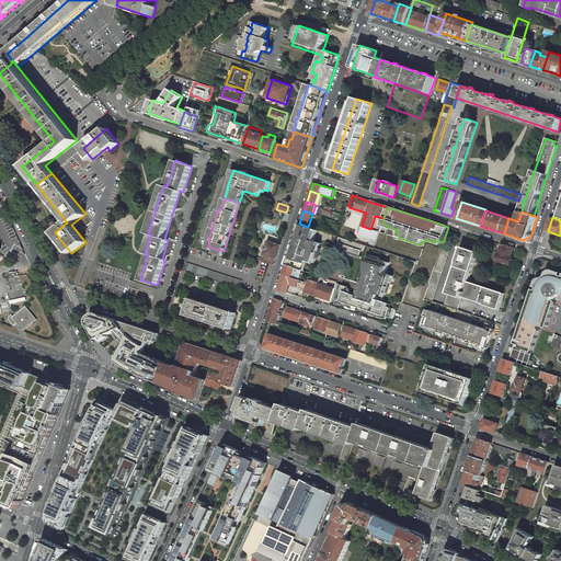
[(308,227),(299,224),(296,235),(295,238),(288,256),(292,256),(297,259),(297,261),(307,264),(308,261),(316,263),(322,243),(315,241),(318,230),(308,227)]
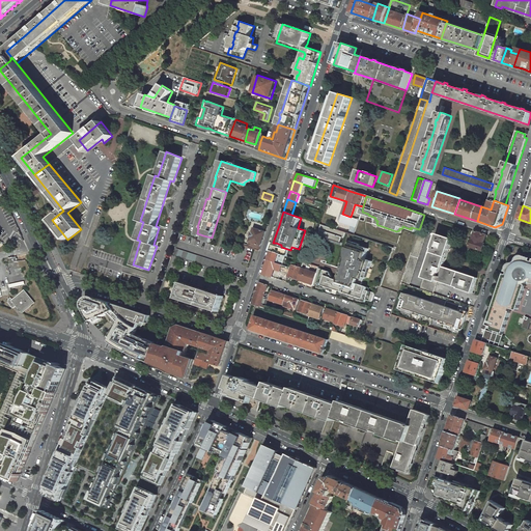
[(339,222),(356,227),(358,222),(359,219),(351,217),(342,214),(341,217),(339,222)]
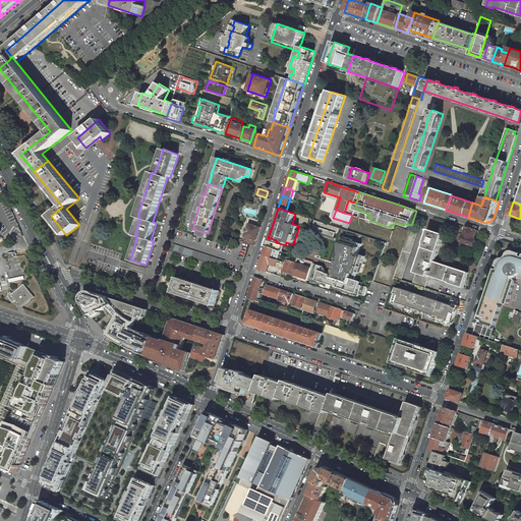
[(331,225),(314,220),(313,225),(314,226),(312,232),(317,233),(330,237),(334,239),(336,233),(338,233),(339,228),(331,225)]
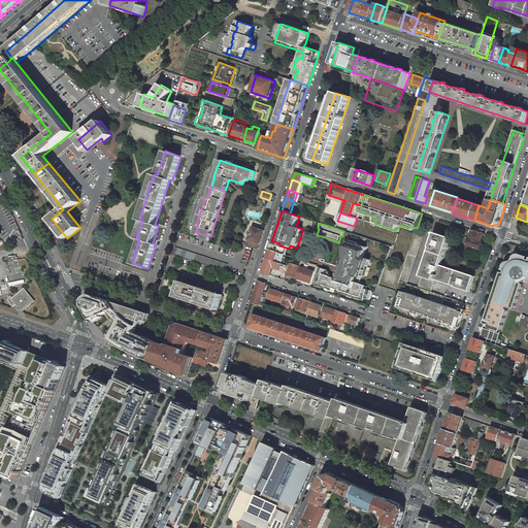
[(425,229),(418,226),(417,228),(399,281),(407,284),(425,229)]
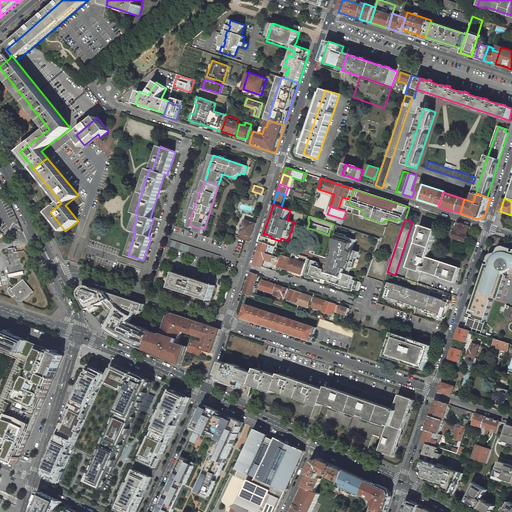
[(245,220),(239,238),(244,240),(250,242),(256,223),(245,220)]
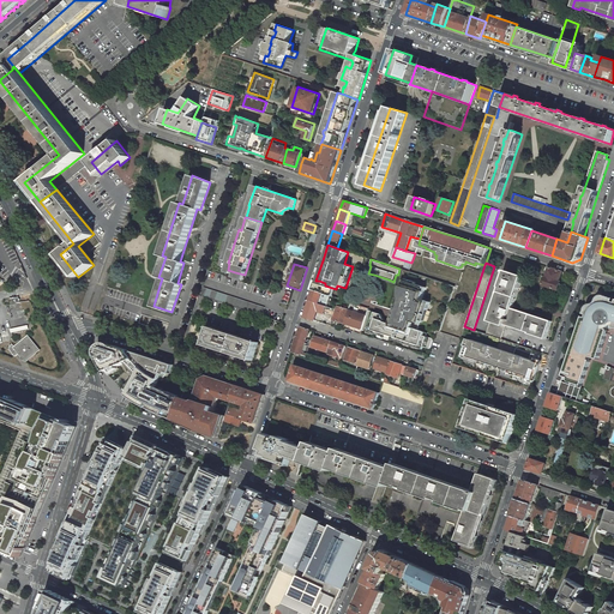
[(560,281),(563,272),(549,268),(545,283),(543,286),(558,290),(561,281),(560,281)]
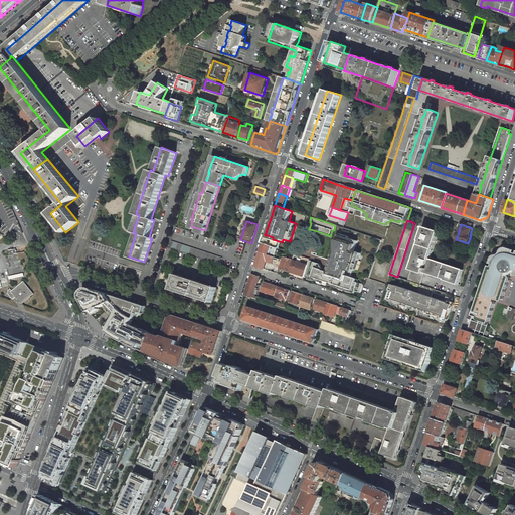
[(420,241),(407,280),(420,285),(424,273),(445,279),(444,280),(458,285),(463,270),(431,259),(440,232),(424,227),(419,241),(420,241)]
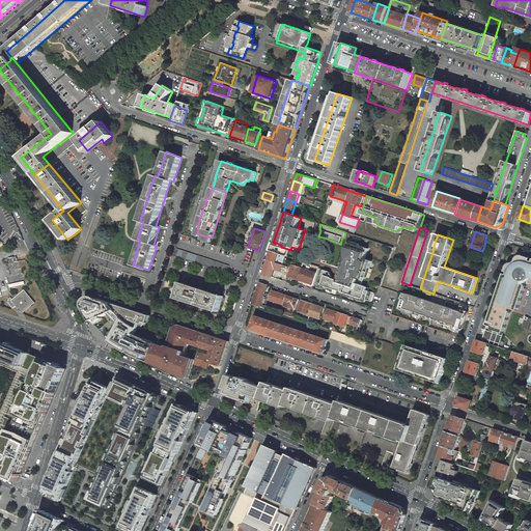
[(359,244),(353,242),(351,246),(348,246),(346,251),(350,252),(347,258),(344,257),(342,264),(344,266),(339,281),(337,280),(331,278),(332,277),(330,272),(318,269),(316,273),(314,283),(319,284),(324,286),(324,288),(334,291),(335,289),(339,290),(338,294),(351,297),(352,295),(356,296),(355,299),(366,302),(366,300),(372,302),(375,292),(366,289),(367,287),(361,285),(364,277),(367,268),(370,269),(372,261),(365,259),(368,249),(359,246),(359,244)]
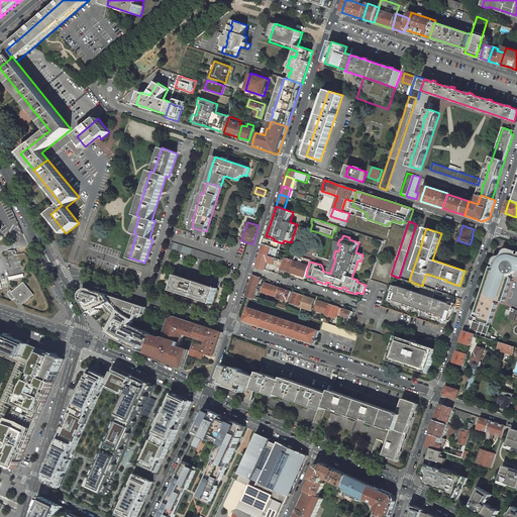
[(279,249),(280,249),(283,243),(274,240),(274,238),(269,236),(266,236),(264,244),(277,248),(279,249)]
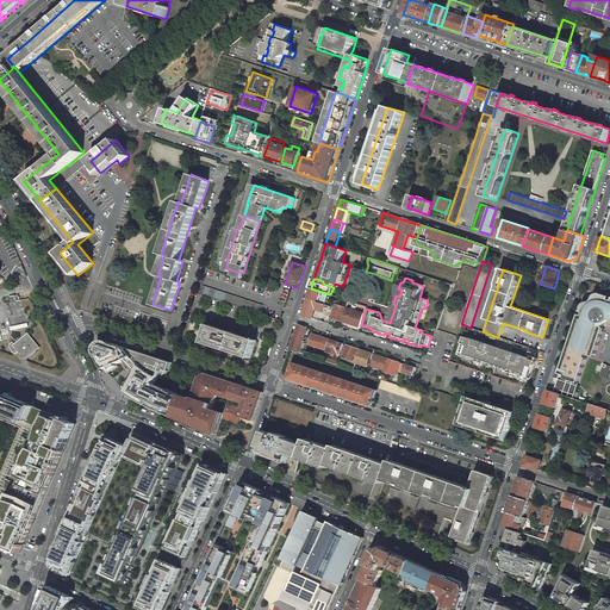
[(263,306),(203,286),(200,293),(261,313),(263,306)]
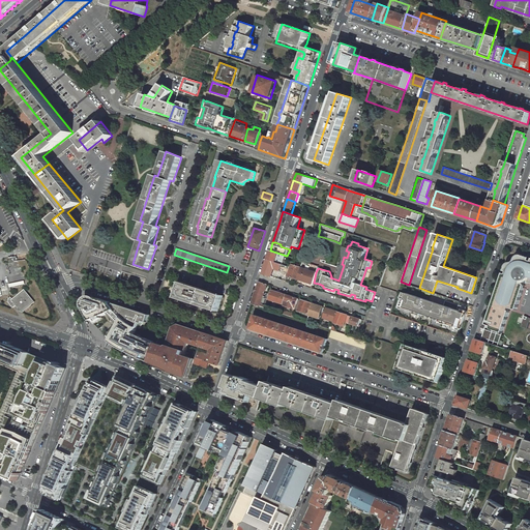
[(284,255),(270,251),(267,259),(276,262),(277,262),(281,263),(284,255)]
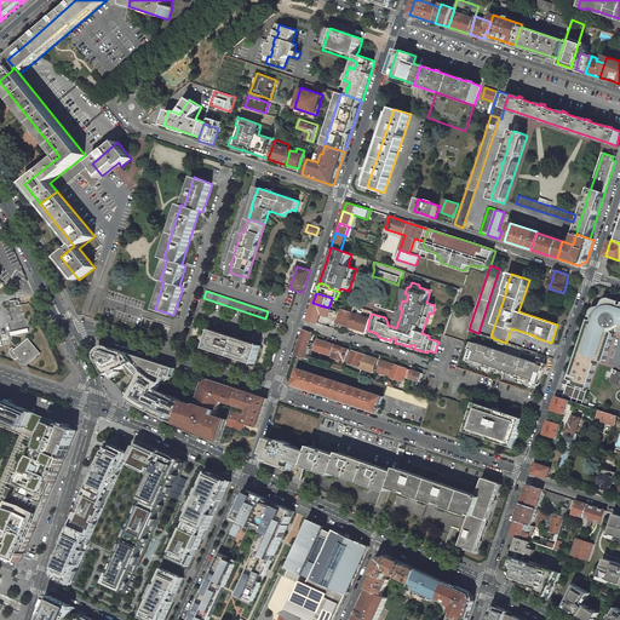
[(577,386),(587,390),(596,365),(597,361),(604,363),(613,338),(612,337),(613,333),(615,332),(615,333),(616,333),(618,333),(618,332),(619,331),(618,331),(619,329),(619,304),(619,303),(619,300),(610,298),(608,299),(607,299),(606,300),(604,302),(602,305),(601,306),(600,308),(596,308),(593,309),(592,311),(590,317),(593,319),(592,321),(589,321),(569,380),(574,382),(574,383),(574,384),(575,385),(577,386)]
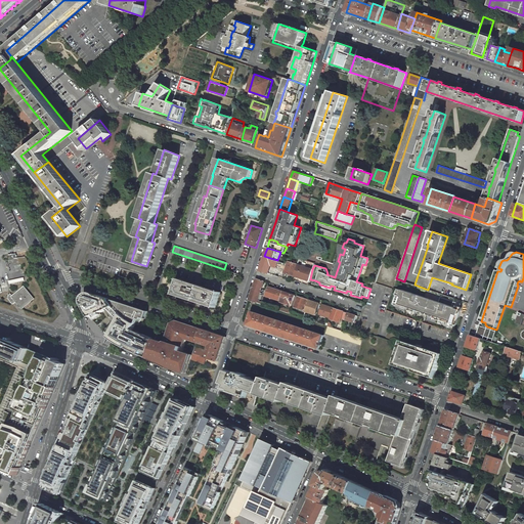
[(271,265),(273,259),(264,256),(259,270),(268,273),(269,272),(270,272),(272,266),(271,265)]
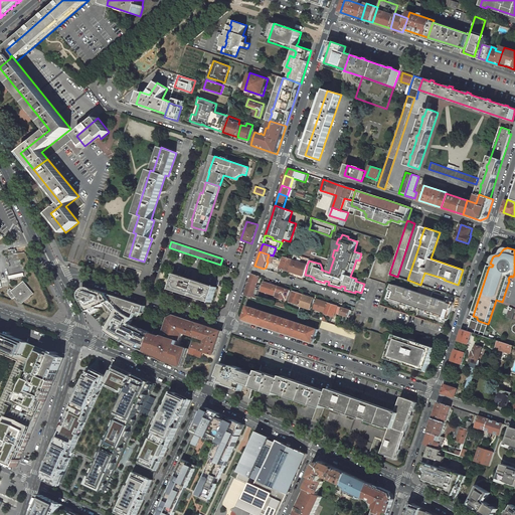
[(276,267),(280,269),(283,260),(274,256),(274,260),(278,261),(276,267)]
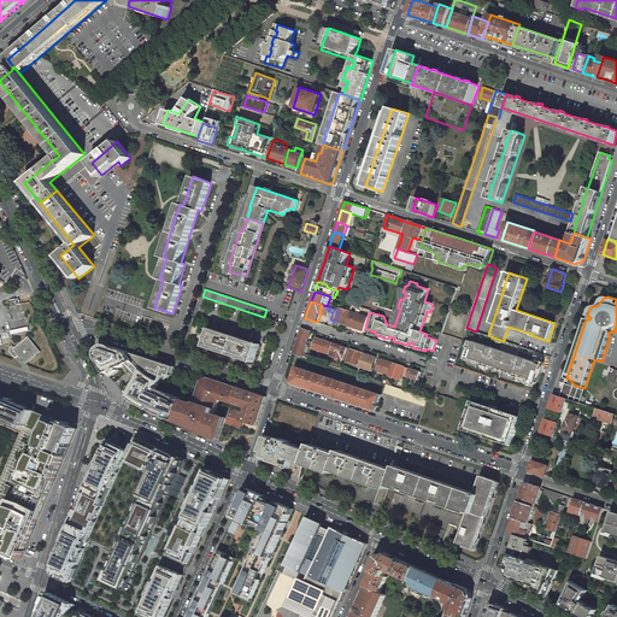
[(335,322),(347,325),(351,312),(339,307),(339,311),(335,322)]
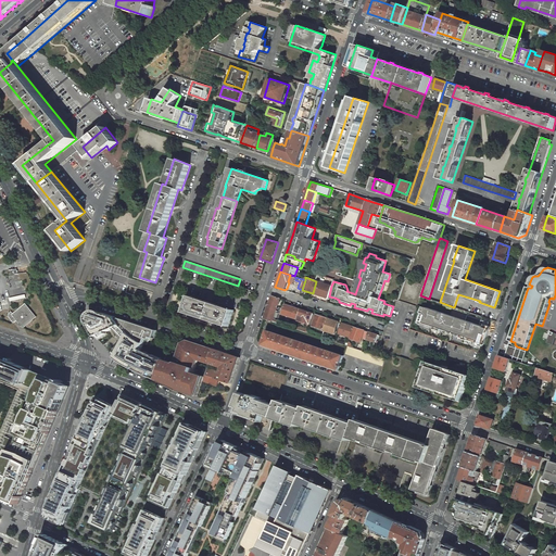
[(313,293),(328,298),(329,297),(331,286),(316,281),(313,293)]
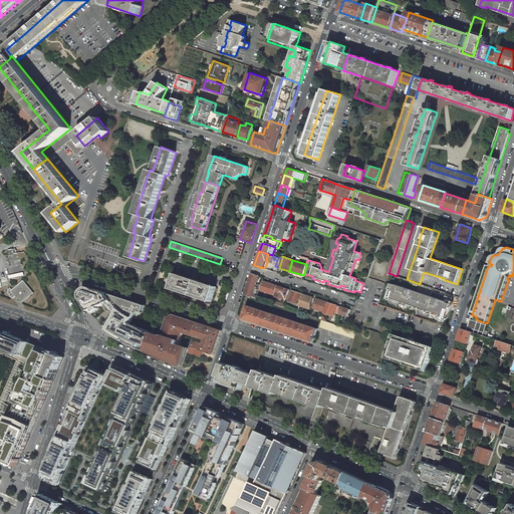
[(171,288),(211,302),(216,287),(176,273),(171,288)]
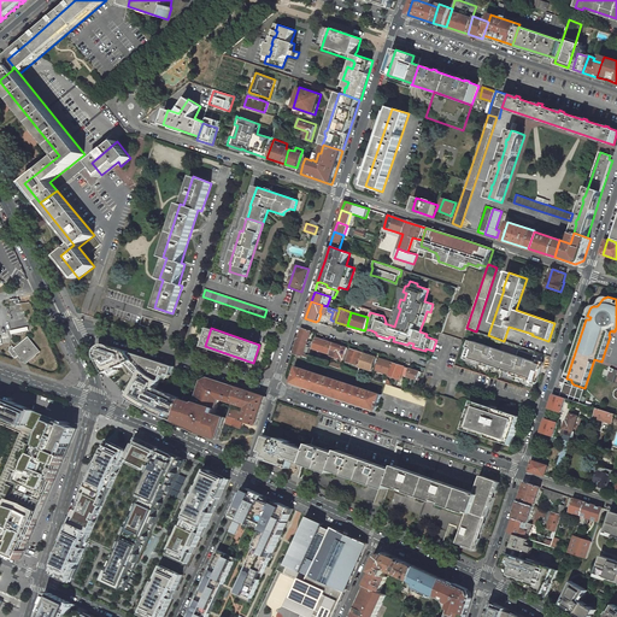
[(311,331),(301,328),(298,341),(307,345),(311,331)]
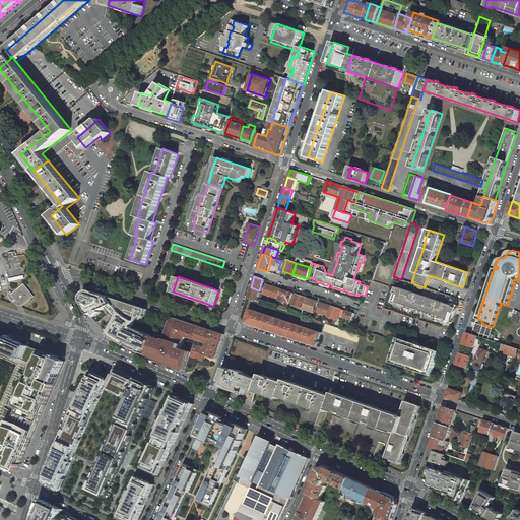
[(16,299),(22,305),(33,297),(24,285),(13,295),(11,291),(7,295),(13,302),(16,299)]
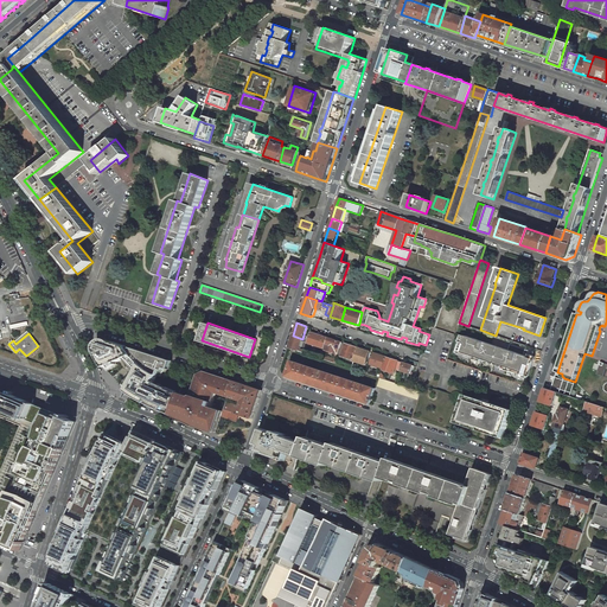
[(308,343),(325,349),(328,338),(312,333),(310,342),(308,343)]
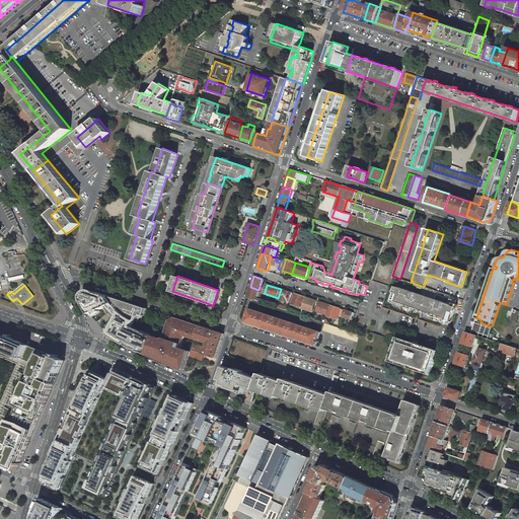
[(410,305),(420,309),(426,311),(437,315),(436,316),(443,319),(442,321),(449,323),(455,306),(451,305),(448,303),(398,286),(398,287),(394,286),(392,291),(394,292),(391,299),(402,303),(401,305),(409,307),(410,305)]
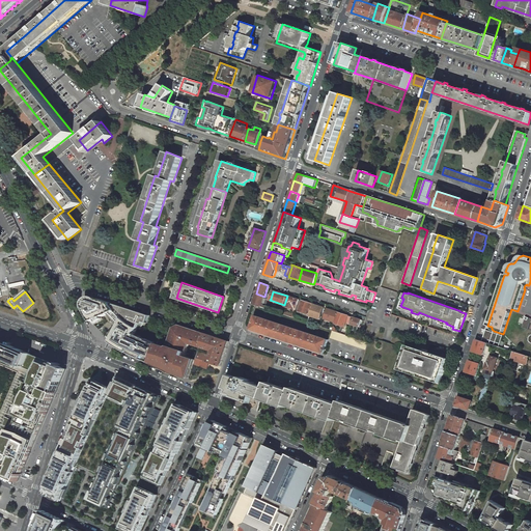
[(260,307),(264,297),(256,294),(252,304),(260,307)]
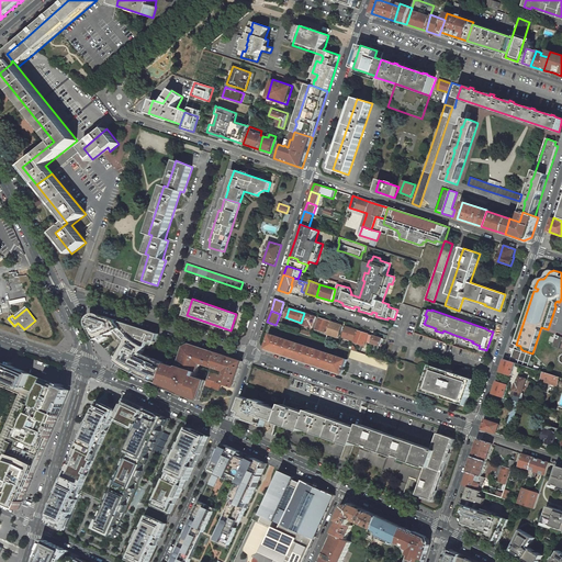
[(301,324),(313,328),(317,317),(304,313),(301,323),(301,324)]
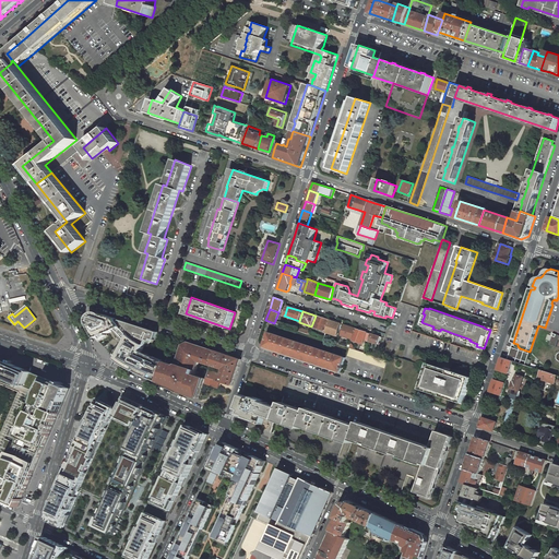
[(95,334),(100,342),(108,336),(108,334),(116,331),(118,333),(121,337),(127,342),(123,349),(121,349),(115,357),(119,360),(125,365),(135,370),(159,381),(159,379),(165,365),(163,364),(163,361),(163,360),(155,357),(154,358),(142,353),(145,345),(149,346),(151,341),(152,341),(152,339),(155,331),(105,314),(104,316),(102,314),(100,313),(99,312),(96,312),(94,313),(93,313),(92,314),(91,316),(90,317),(90,319),(88,320),(88,322),(90,324),(93,331),(95,334)]
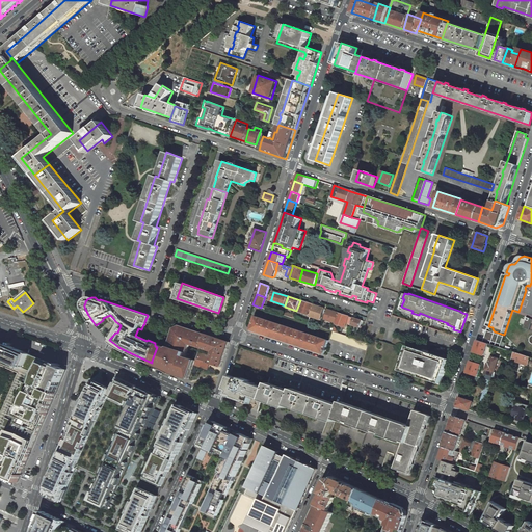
[(413,311),(401,307),(404,299),(402,298),(399,309),(411,313),(413,311)]
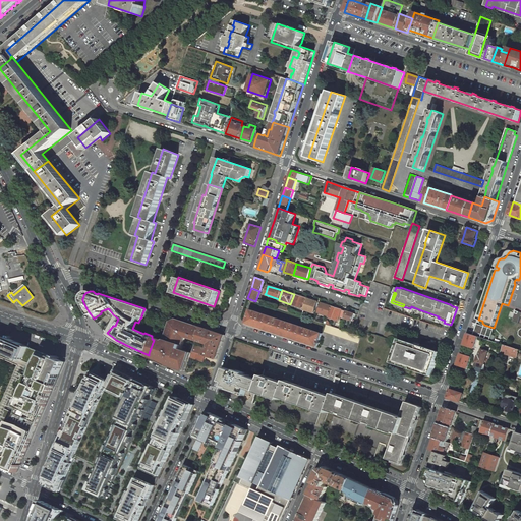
[(293,305),(302,308),(306,297),(296,294),(293,305)]
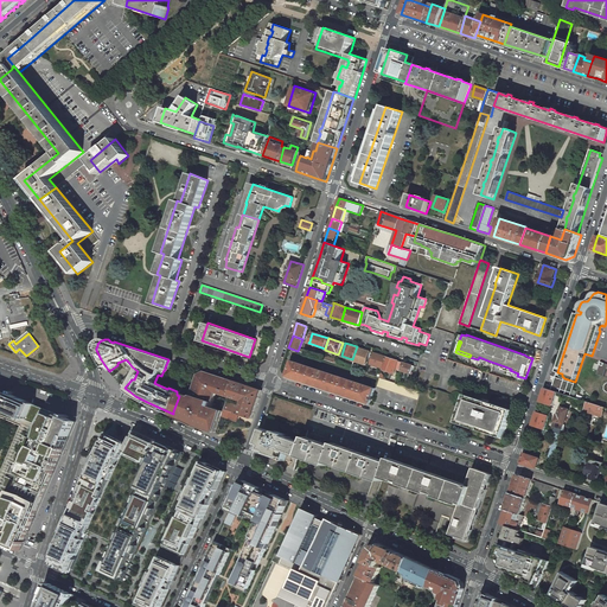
[(371,351),(359,347),(357,355),(359,356),(358,360),(362,362),(362,363),(366,364),(371,351)]
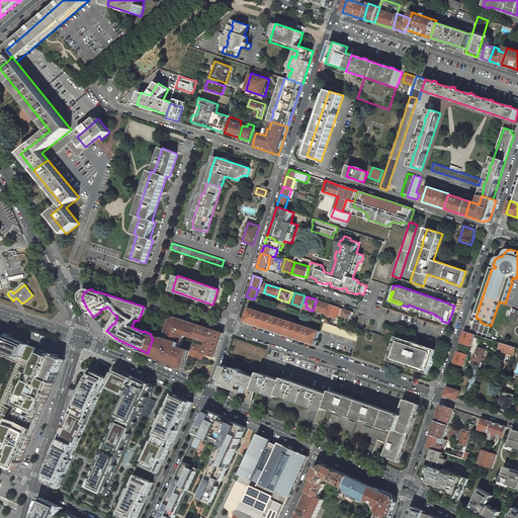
[(317,311),(327,314),(330,305),(320,300),(317,311)]
